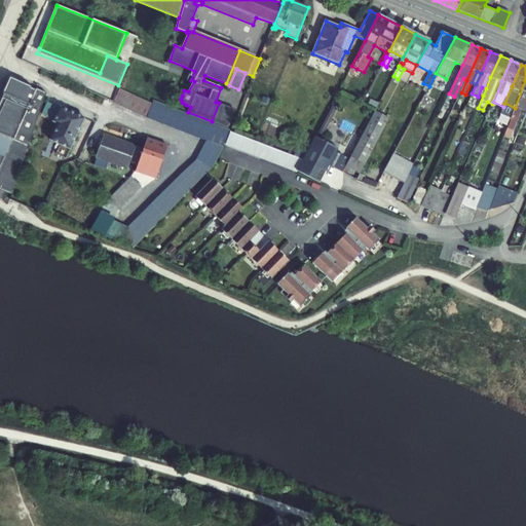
[(0,187),(0,188),(11,193),(33,133),(43,102),(46,92),(36,88),(35,89),(10,79),(2,100),(0,103),(0,186),(1,187),(0,187)]
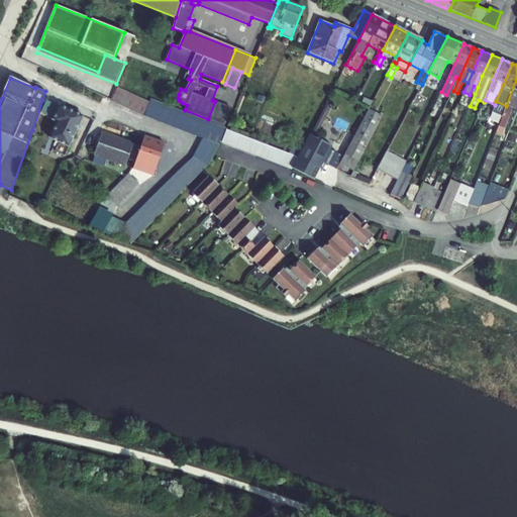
[(516,79),(506,106),(499,125),(504,128),(512,107),(513,104),(516,106),(516,79)]
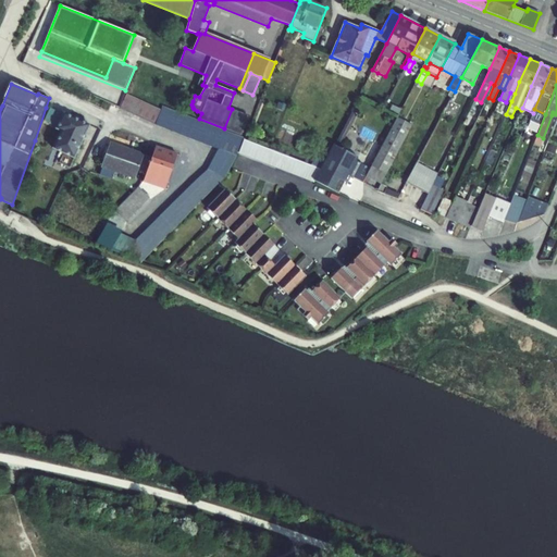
[(126,95),(121,108),(149,122),(156,124),(161,110),(126,95)]
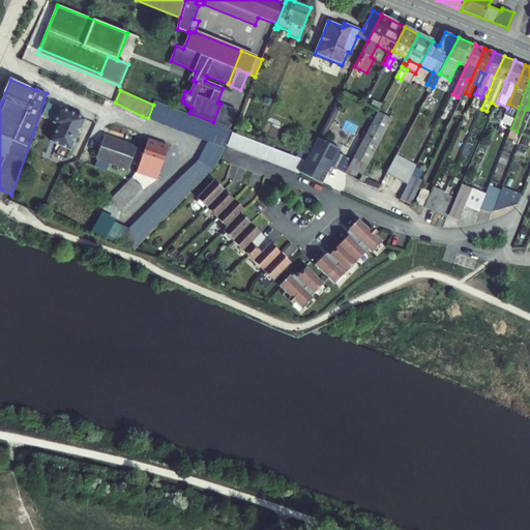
[(153,105),(148,118),(209,142),(225,148),(231,131),(154,101),(153,105)]
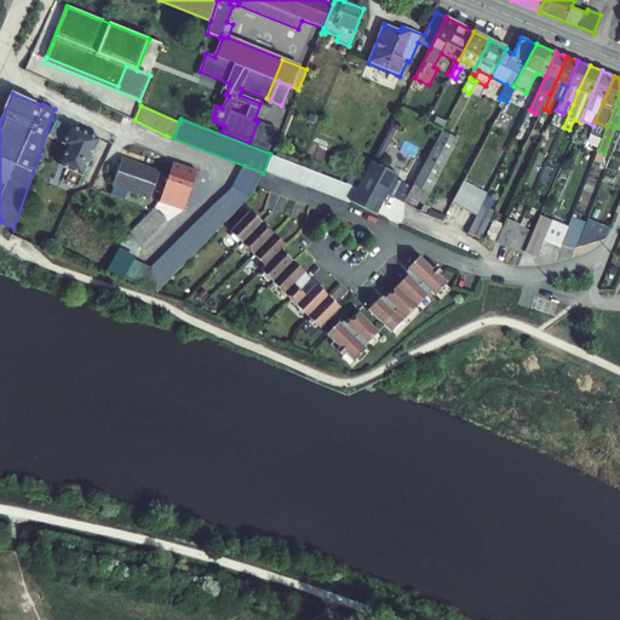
[(99,139),(72,126),(57,121),(51,133),(63,141),(64,144),(69,147),(61,166),(82,176),(99,139)]
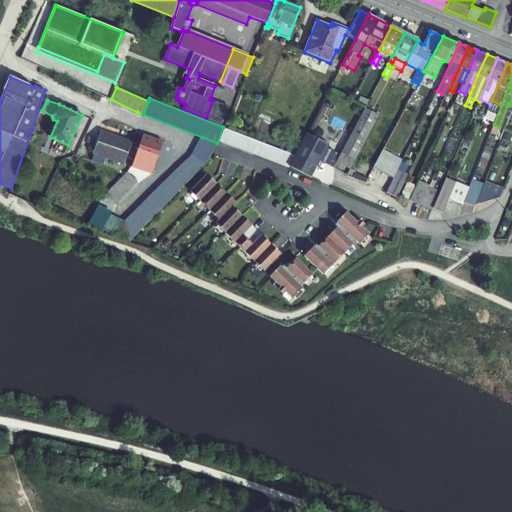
[(228,107),(213,100),(206,118),(221,124),(228,107)]
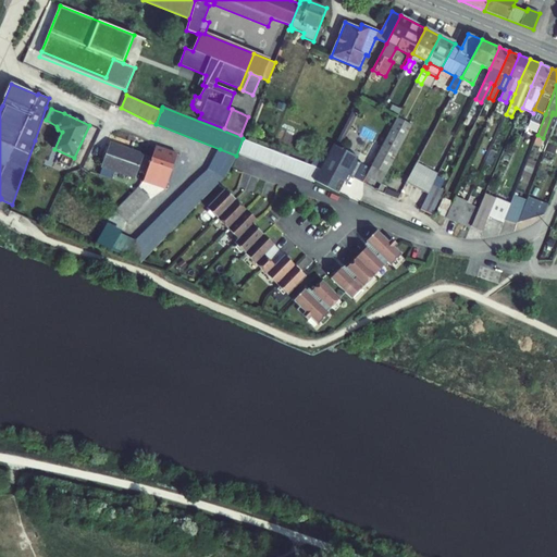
[(351,112),(337,141),(342,144),(357,114),(351,112)]
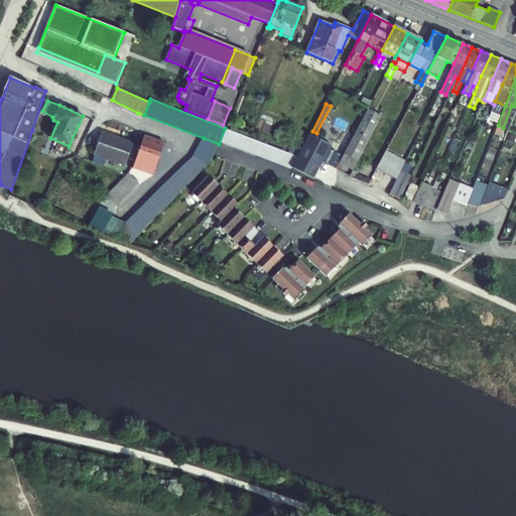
[(381,116),(368,109),(345,153),(358,160),(381,116)]
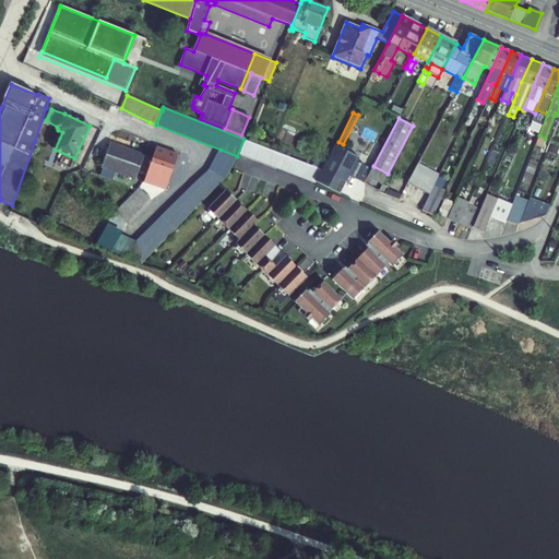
[(254,143),(246,140),(240,154),(249,157),(254,143)]
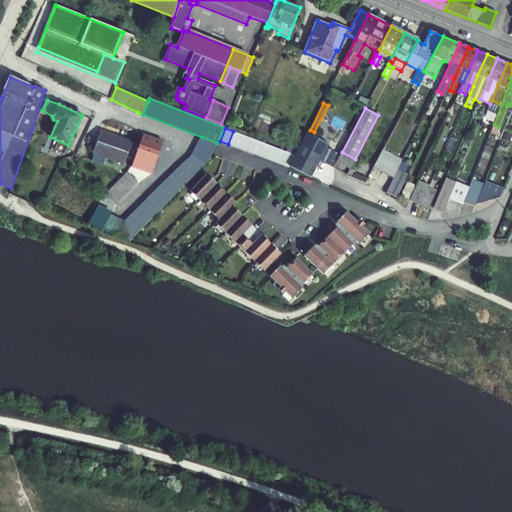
[(139,145),(101,131),(93,153),(95,153),(92,160),(103,164),(106,157),(124,164),(127,156),(135,159),(139,145)]
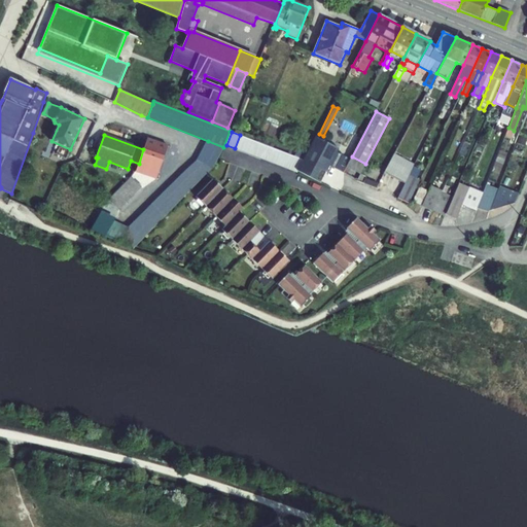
[(247,138),(240,135),(235,148),(242,151),(247,138)]
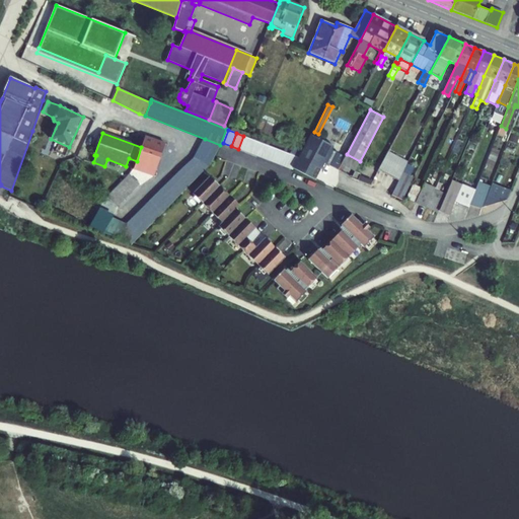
[(316,180),(324,163),(331,151),(334,146),(311,135),(299,157),(293,168),(316,180)]
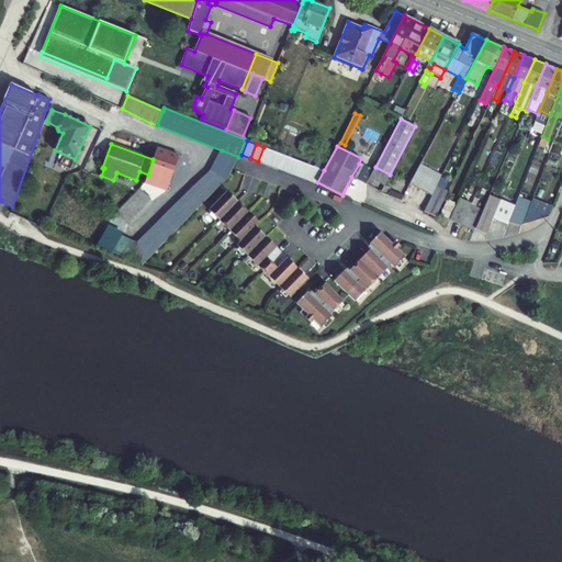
[(270,149),(263,147),(258,161),(265,164),(270,149)]
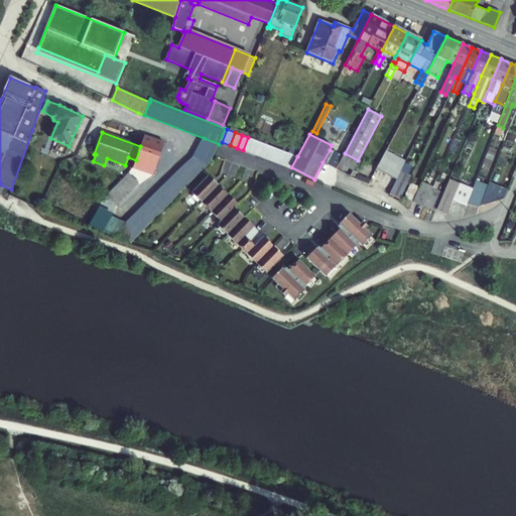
[(164,143),(144,136),(140,146),(136,160),(131,172),(151,179),(164,143)]
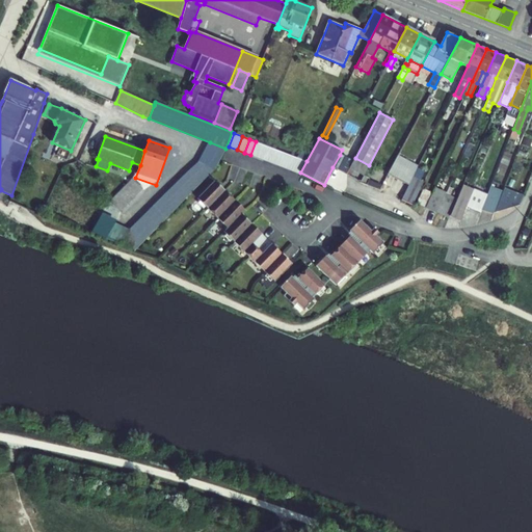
[(263,144),(256,141),(250,155),(258,158),(263,144)]
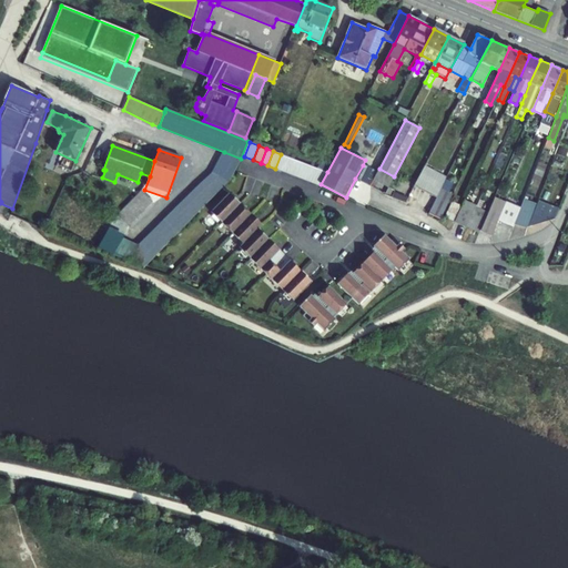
[(224,152),(216,165),(233,173),(241,159),(224,152)]
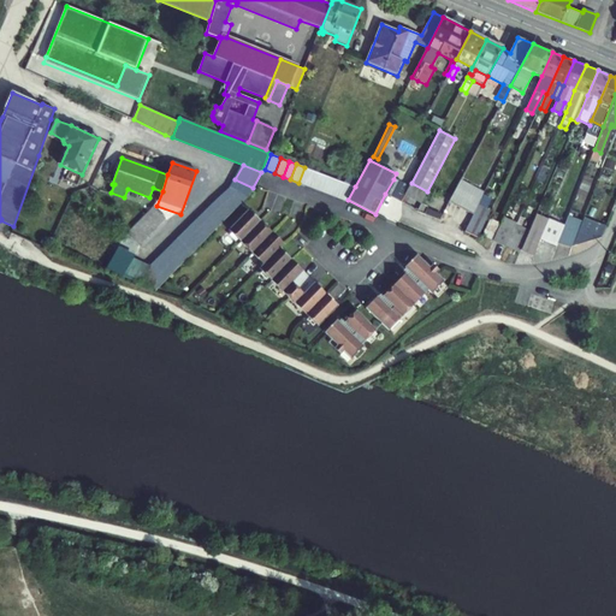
[(313,171),(304,167),(298,183),(307,187),(313,171)]
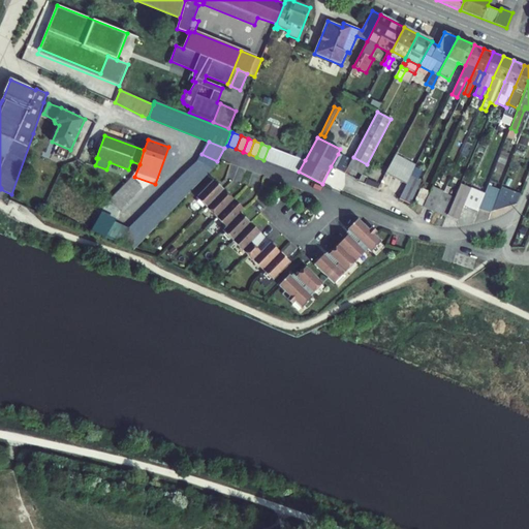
[(275,149),(269,147),(263,160),(270,162),(275,149)]
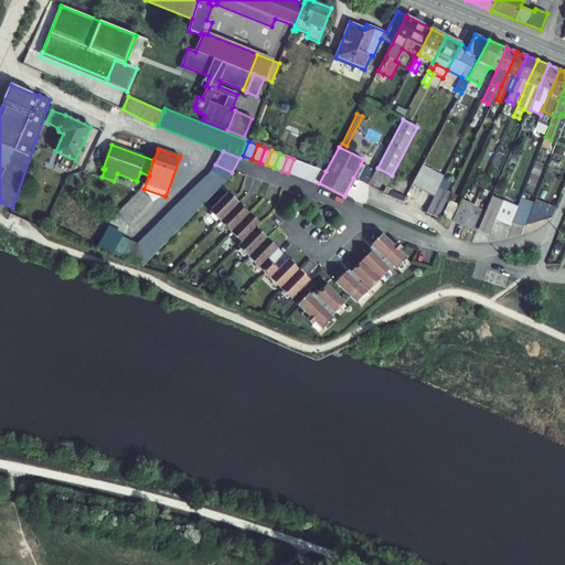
[(301,162),(294,159),(288,173),(296,177),(301,162)]
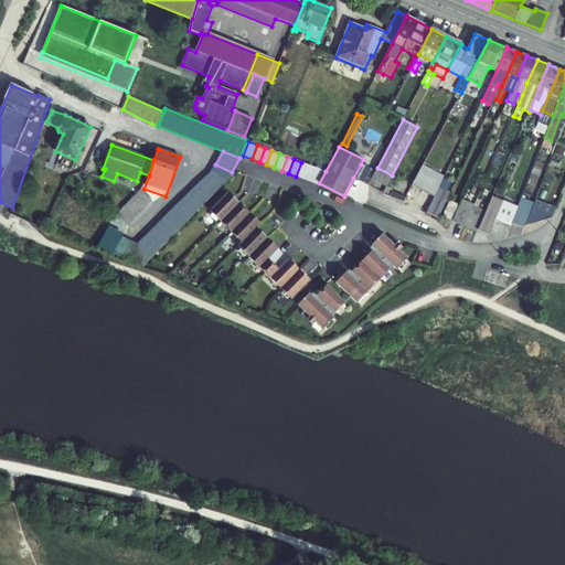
[(308,164),(301,162),(296,177),(304,179),(308,164)]
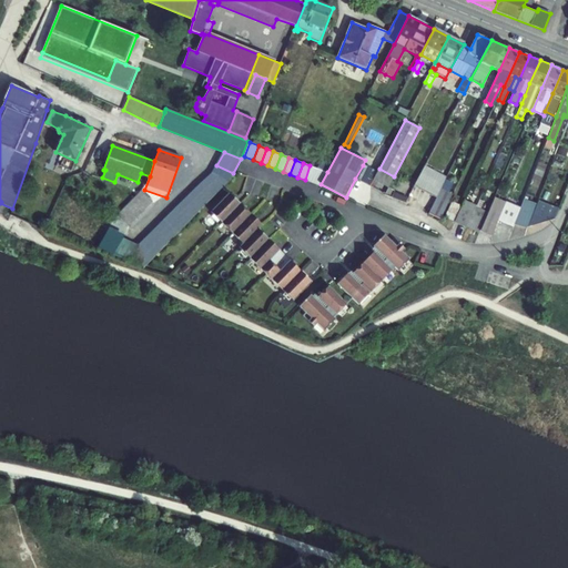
[(229,181),(230,181),(233,173),(216,165),(212,173),(138,245),(137,246),(151,261),(229,181)]
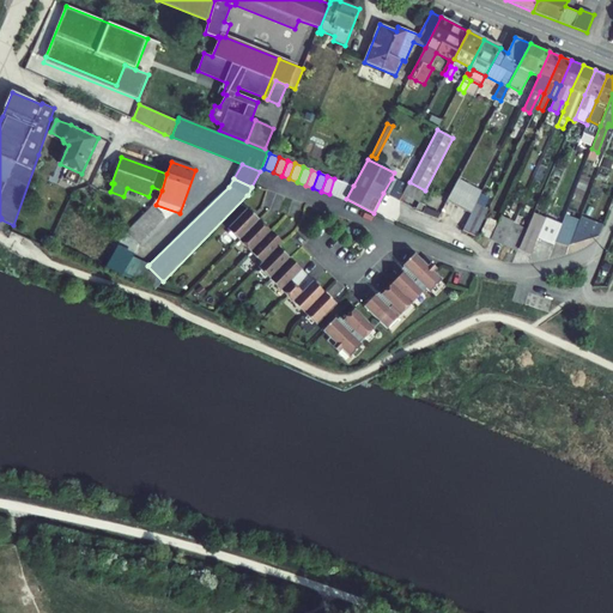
[(343,182),(334,178),(329,194),(337,198),(343,182)]
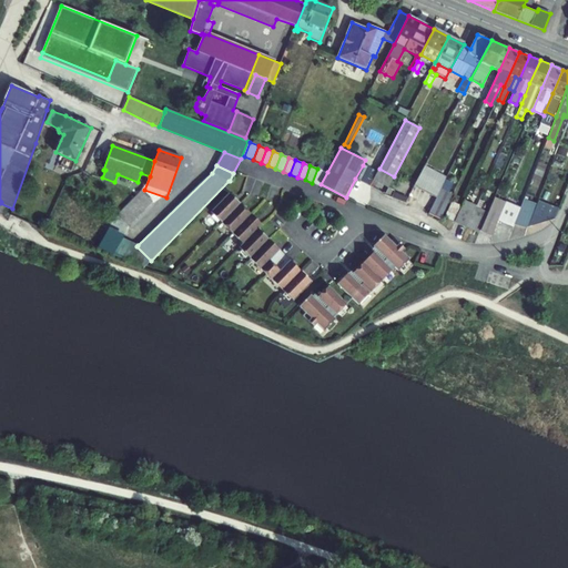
[(377,172),(363,165),(355,179),(371,186),(374,180),(377,172)]
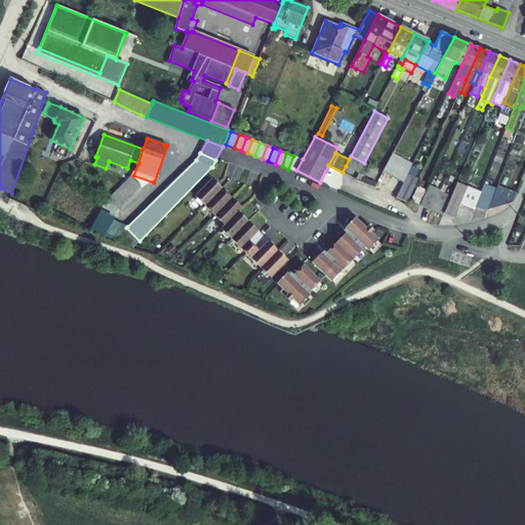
[(393,153),(382,172),(404,183),(408,174),(410,169),(413,163),(393,153)]
